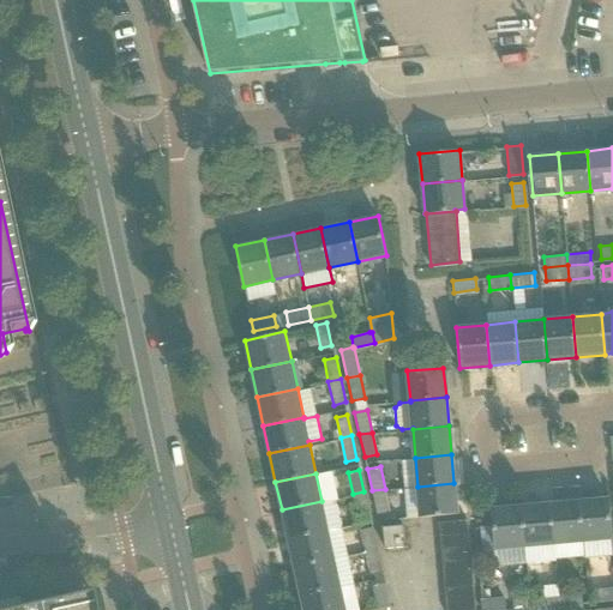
[(418,487),(401,488),(403,517),(420,515),(432,514),(456,513),(454,483),(418,487)]
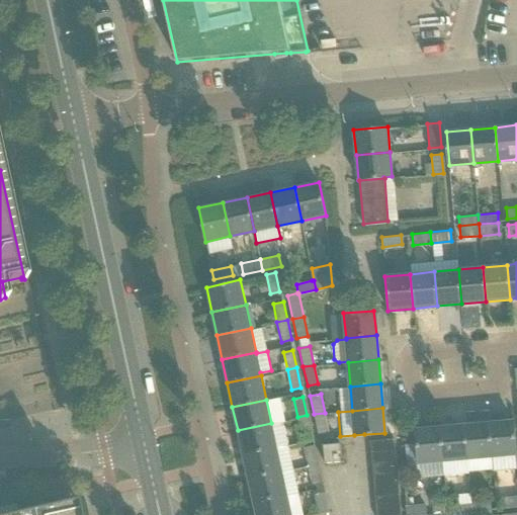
[(325,413),(314,414),(318,434),(329,431),(325,413)]
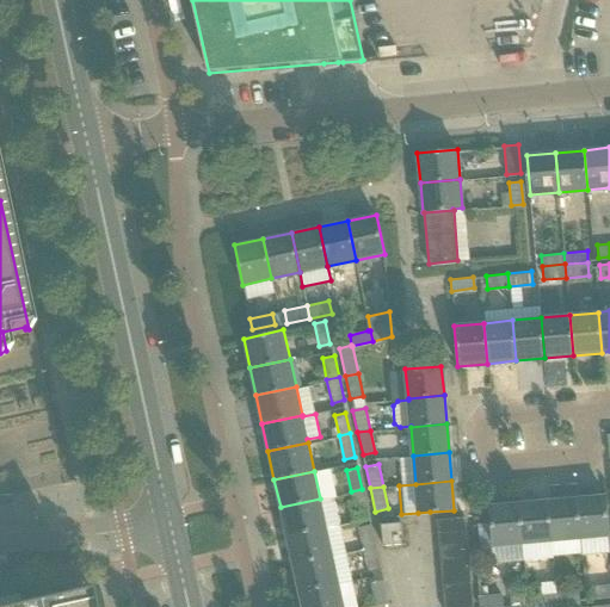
[(362,489),(351,491),(356,514),(367,512),(362,489)]
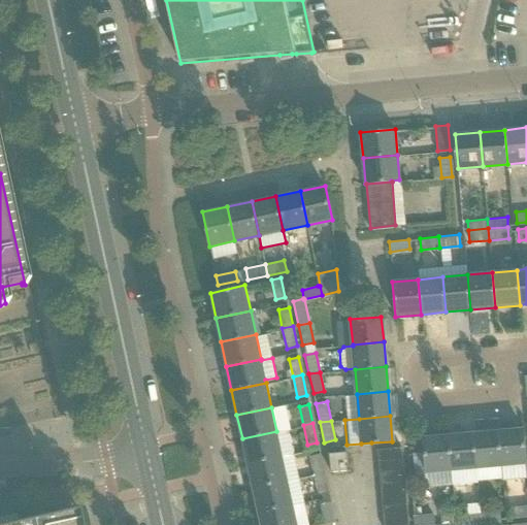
[(522,428),(497,430),(500,465),(525,463),(522,428)]
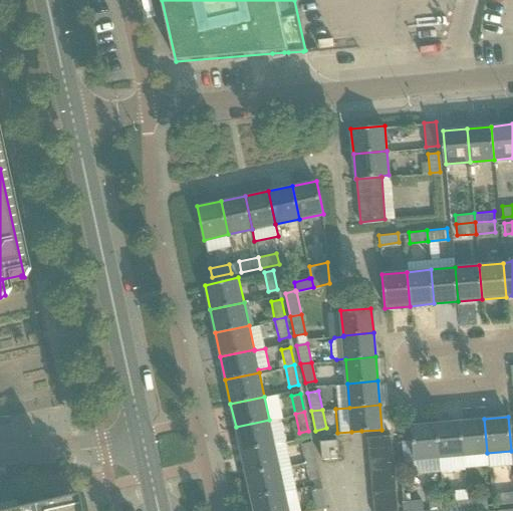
[(484,419),(460,421),(463,455),(487,453),(484,419)]
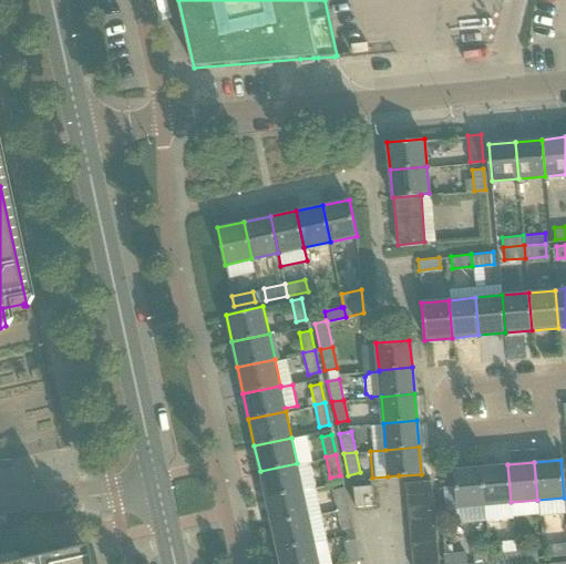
[(260,471),(266,498),(302,489),(297,463),(260,471)]
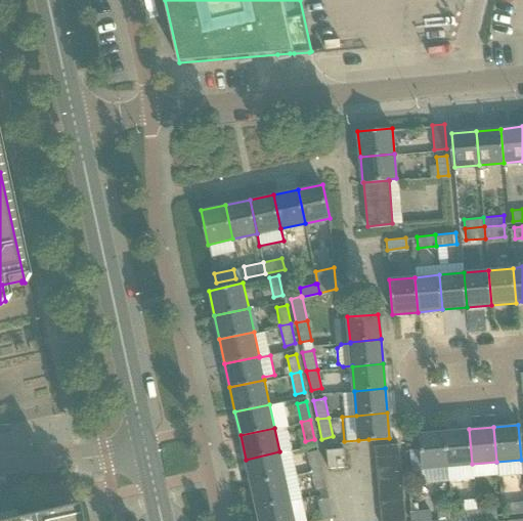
[(469,429),(444,431),(447,462),(447,466),(449,480),(474,477),(472,464),(469,429)]
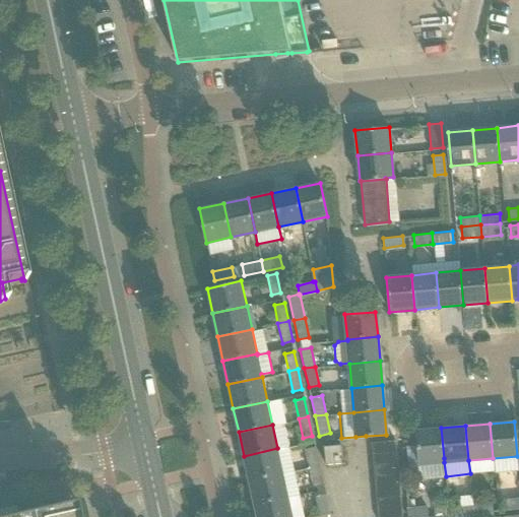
[(444,462),(441,428),(416,431),(417,444),(418,451),(419,464),(444,462)]
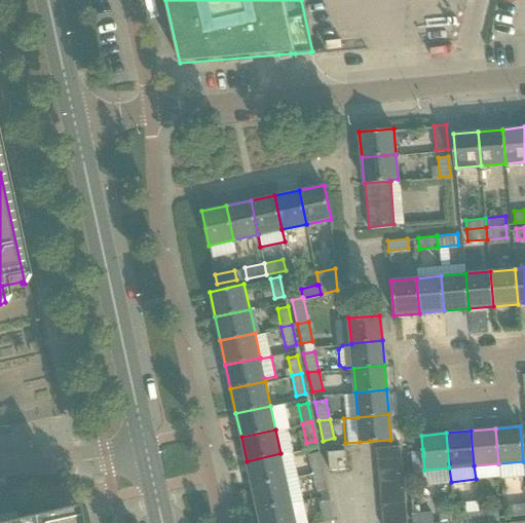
[(376,447),(377,458),(402,456),(401,445),(376,447)]
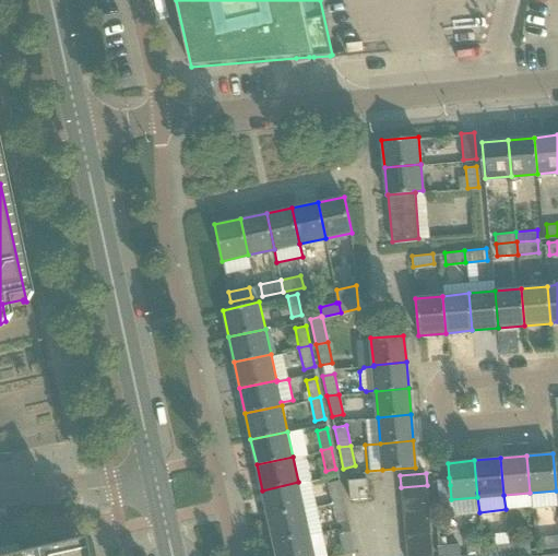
[(449,477),(436,478),(438,500),(438,501),(451,499),(450,485),(449,477)]
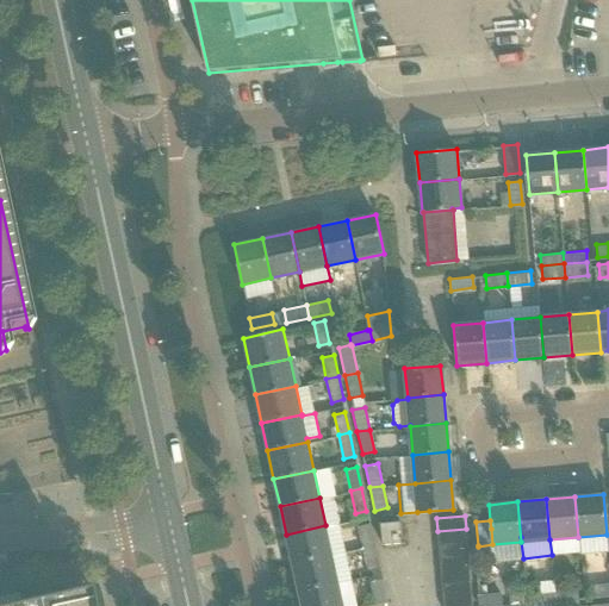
[(399,522),(380,523),(381,544),(402,543),(399,522)]
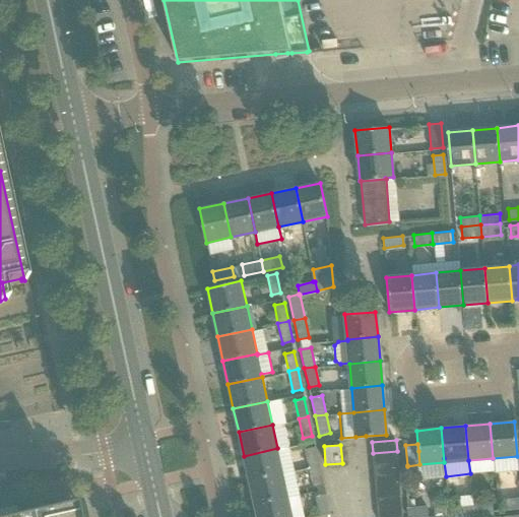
[(314,446),(305,448),(309,466),(319,464),(314,446)]
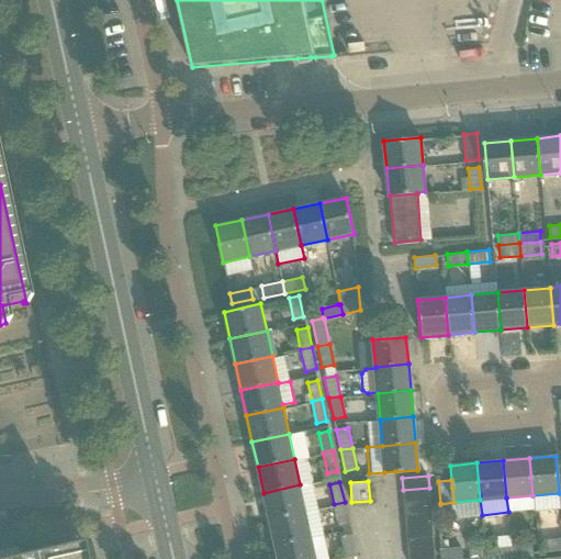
[(264,493),(269,518),(305,511),(300,484),(264,493)]
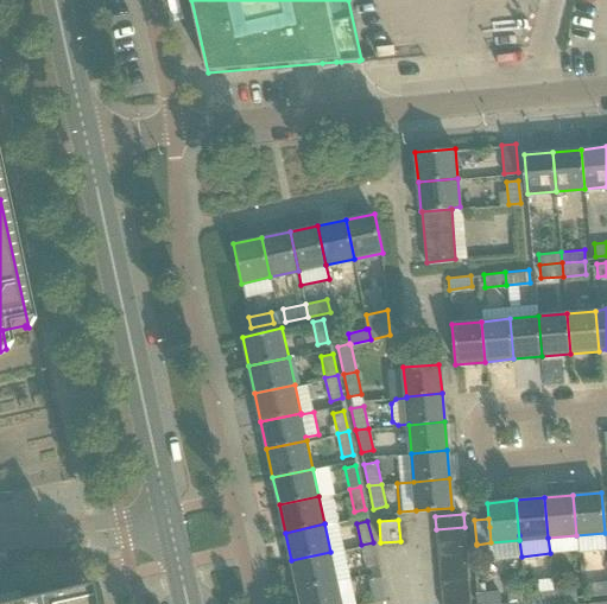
[(436,529),(436,542),(465,540),(465,527),(436,529)]
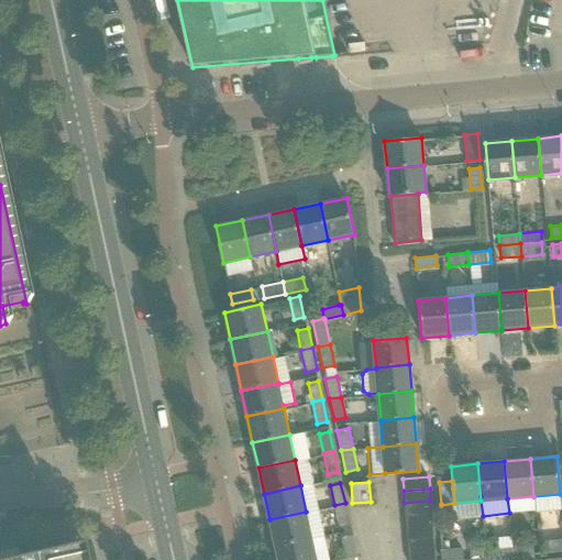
[(404,503),(405,515),(431,513),(430,501),(404,503)]
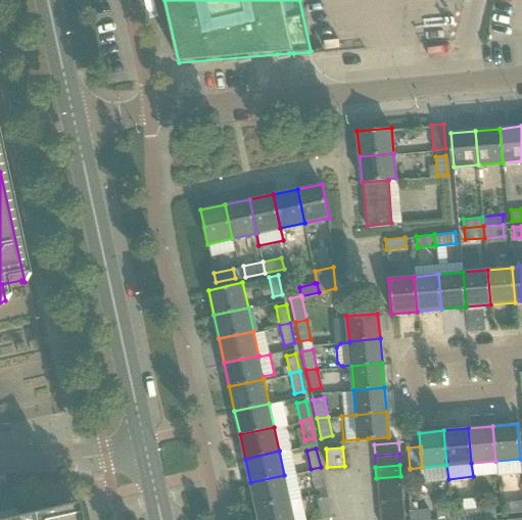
[(321,467),(311,469),(315,489),(325,487),(321,467)]
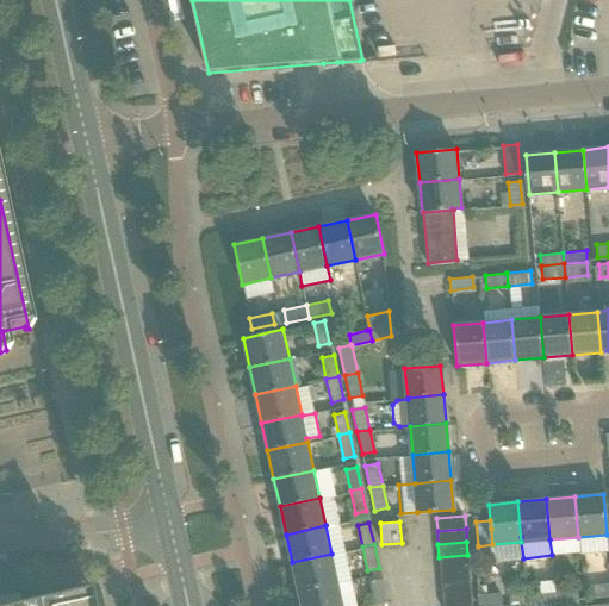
[(331,554),(292,562),(298,591),(339,581),(350,579),(345,551),(331,554)]
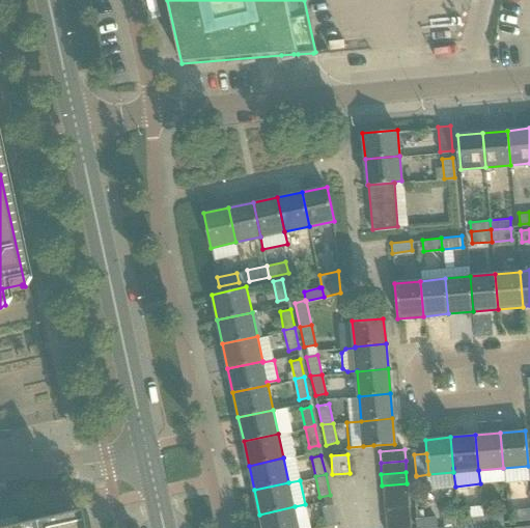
[(382,485),(383,497),(408,495),(407,483),(382,485)]
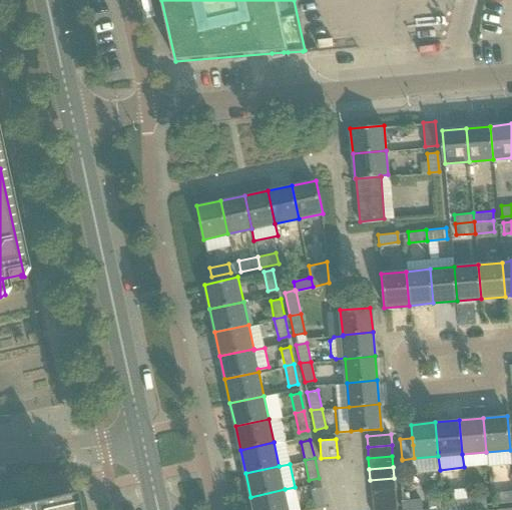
[(370,480),(371,491),(395,489),(394,478),(370,480)]
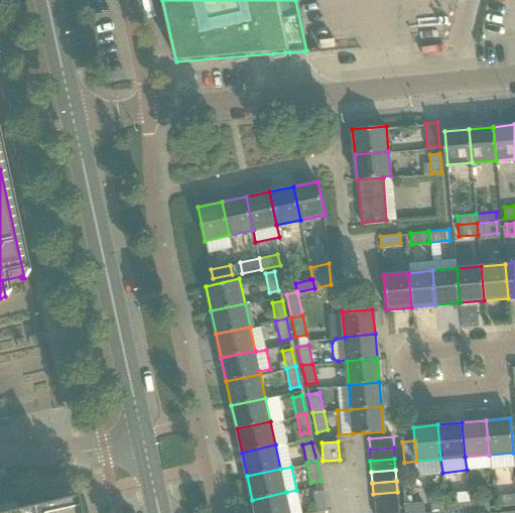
[(312,493),(316,511),(328,509),(324,490),(312,493)]
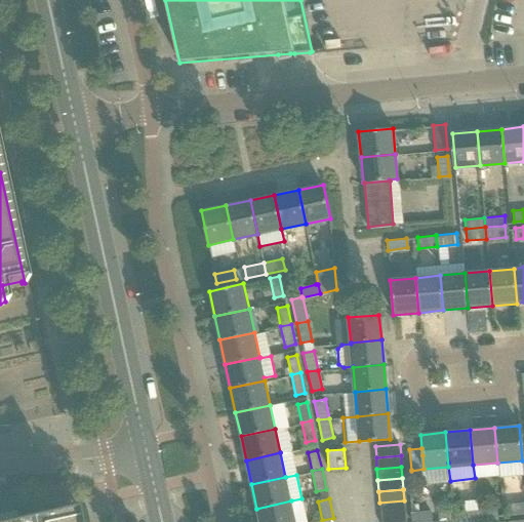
[(294,521),(291,500),(256,509),(258,521),(294,521)]
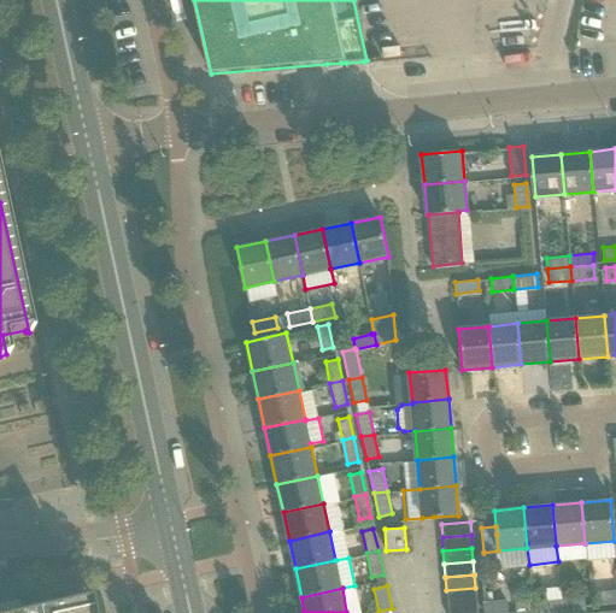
[(446,590),(447,603),(476,601),(475,588),(446,590)]
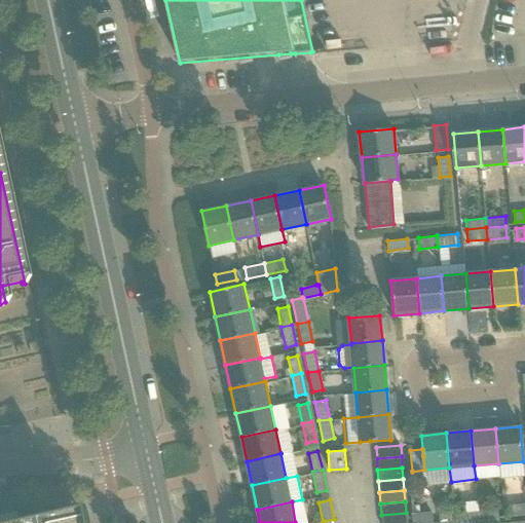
[(524,505),(508,507),(508,515),(524,513),(524,505)]
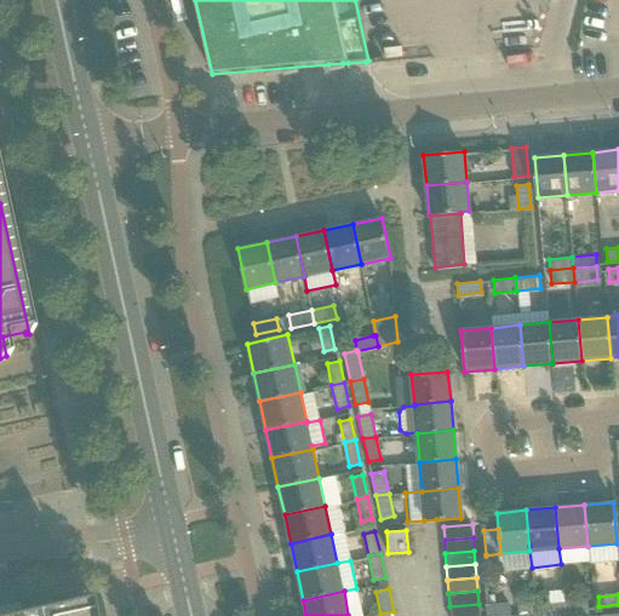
[(585,599),(563,600),(565,615),(571,615),(586,615),(585,599)]
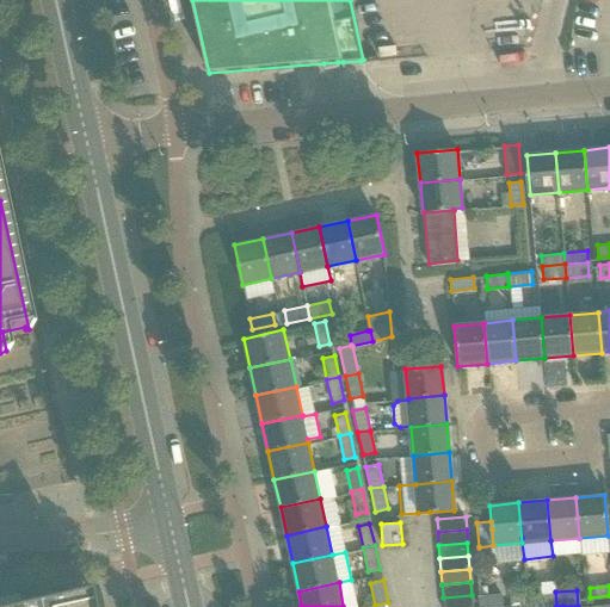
[(90,606),(86,592),(10,606),(90,606)]
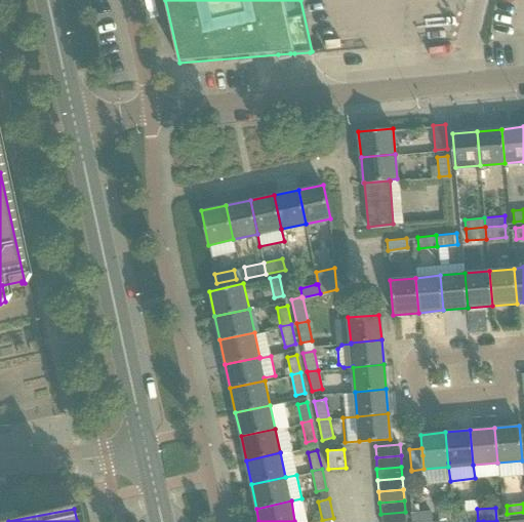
[(456,511),(457,521),(478,521),(477,509),(456,511)]
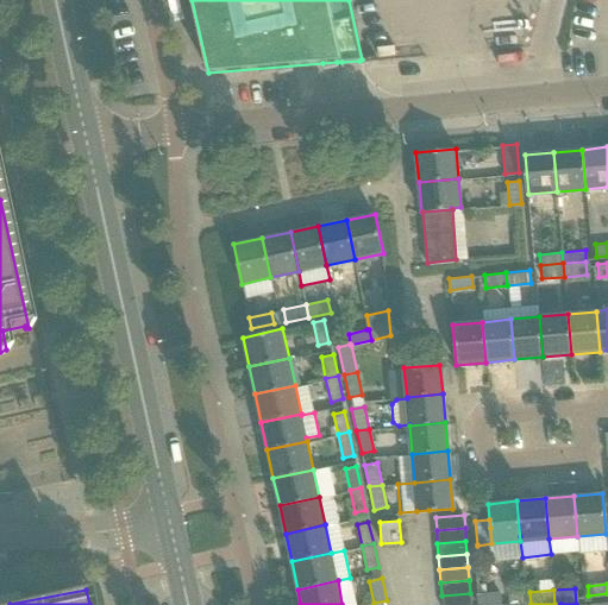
[(470,604),(470,593),(442,596),(442,604),(470,604)]
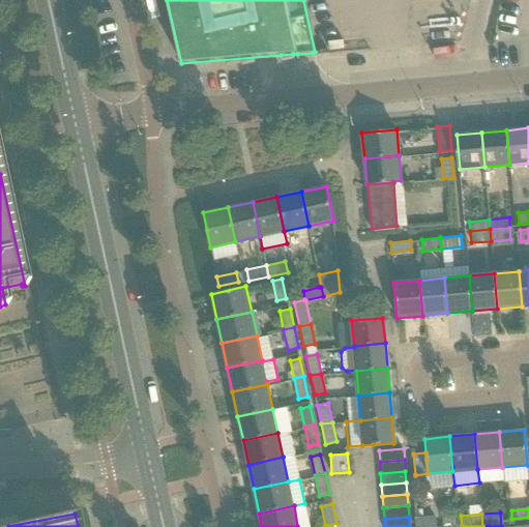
[(435,517),(415,519),(415,526),(423,526),(436,526),(435,517)]
